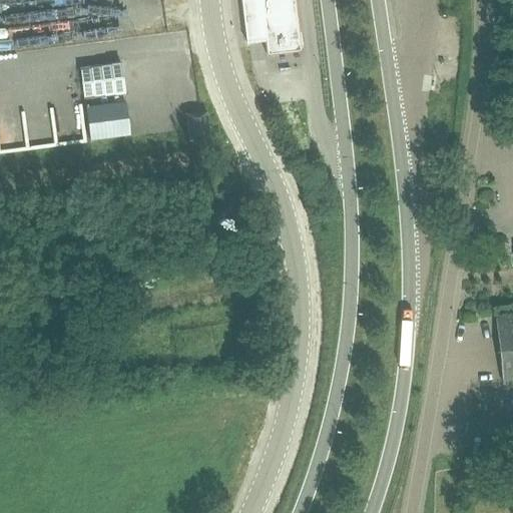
[(301,51),(302,49),(301,49),(294,0),(240,0),(246,43),(266,40),(268,52),(266,53),(268,55),(270,56),(270,55),(299,51),(299,53),(301,51)]
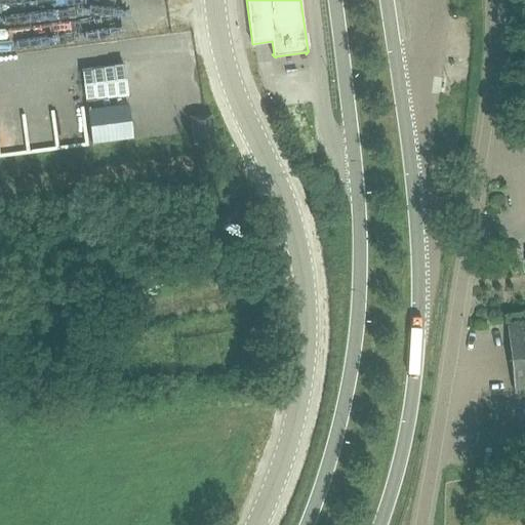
[(127,107),(88,113),(93,144),(131,137),(127,107)]
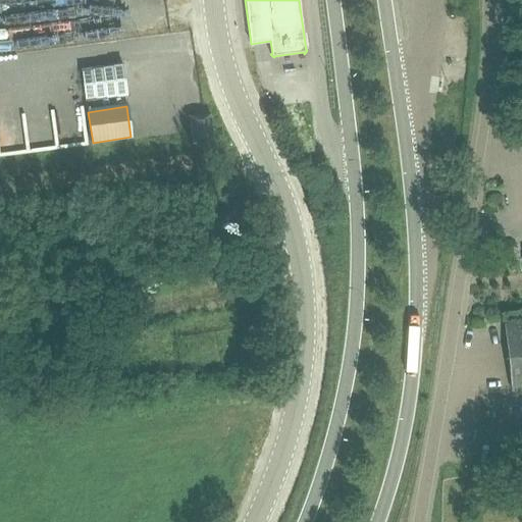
[(146,272),(148,280),(157,278),(156,271),(146,272)]
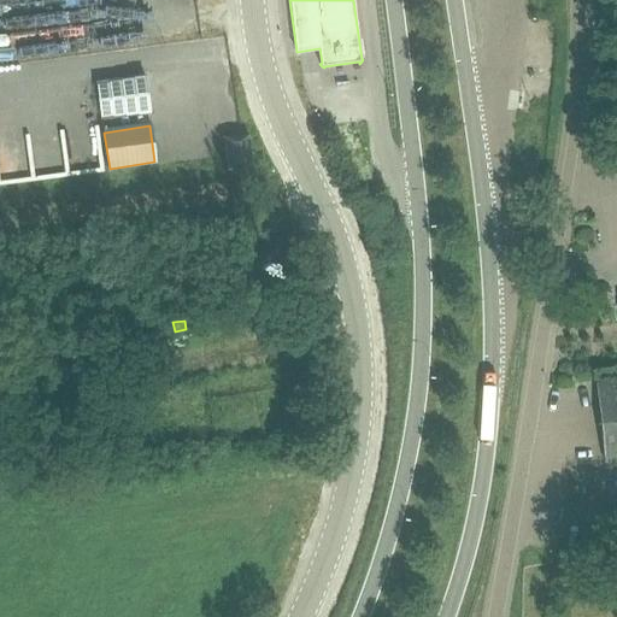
[(136,371),(157,369),(156,356),(139,357),(137,353),(134,353),(136,371)]
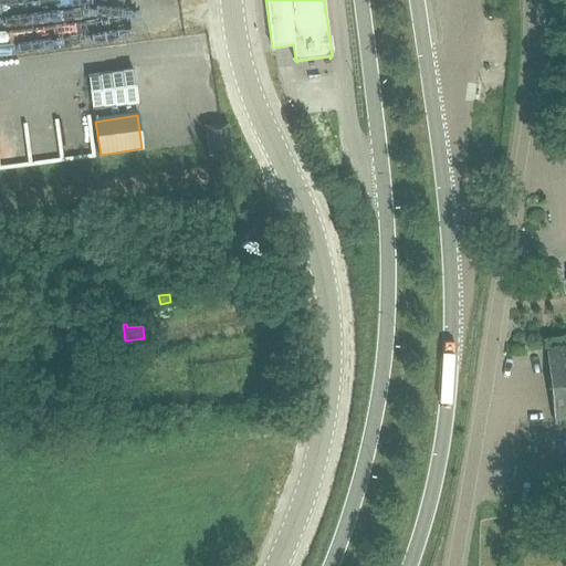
[(112,349),(114,360),(125,359),(124,347),(112,349)]
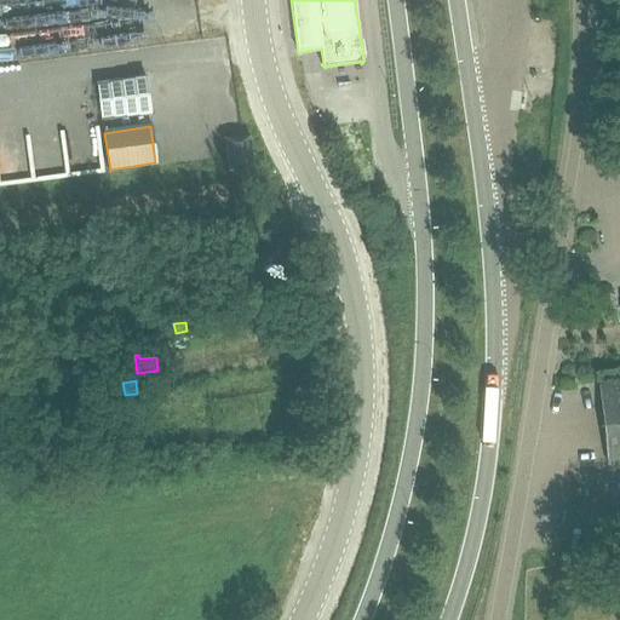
[(619,384),(600,386),(608,465),(619,463),(619,384)]
